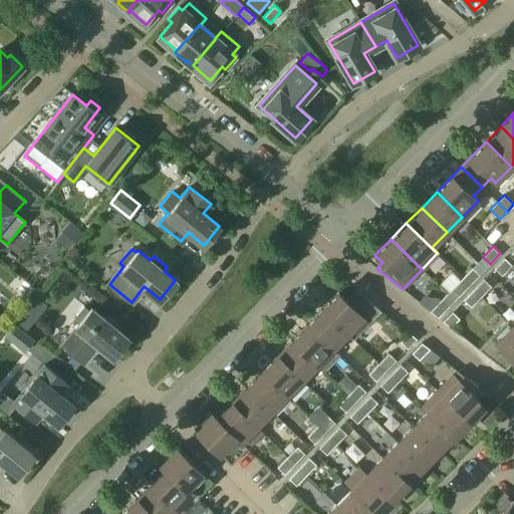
[(512,265),(504,258),(494,268),(502,275),(512,265)]
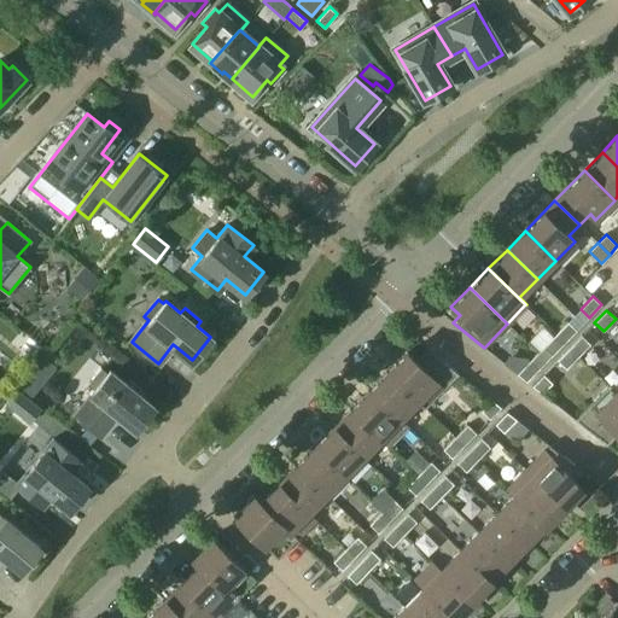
[(567,322),(555,334),(564,343),(576,331),(567,322)]
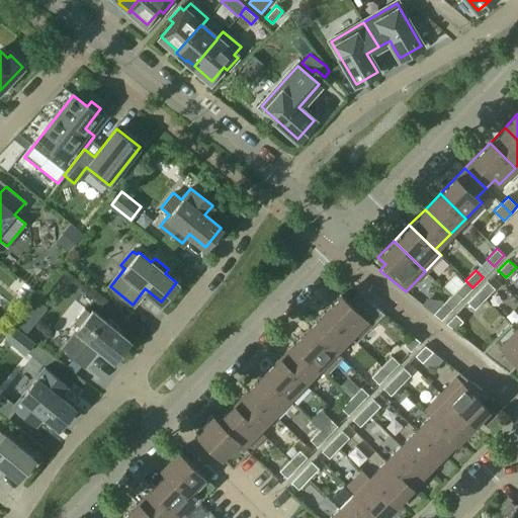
[(465,280),(450,295),(457,303),(472,287),(465,280)]
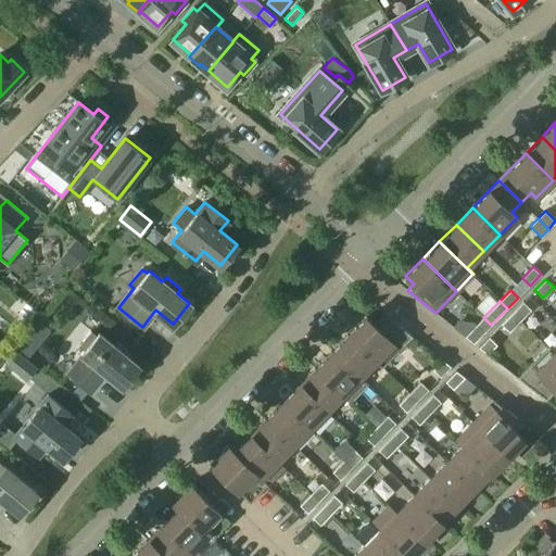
[(513,313),(520,320),(531,310),(523,302),(513,313)]
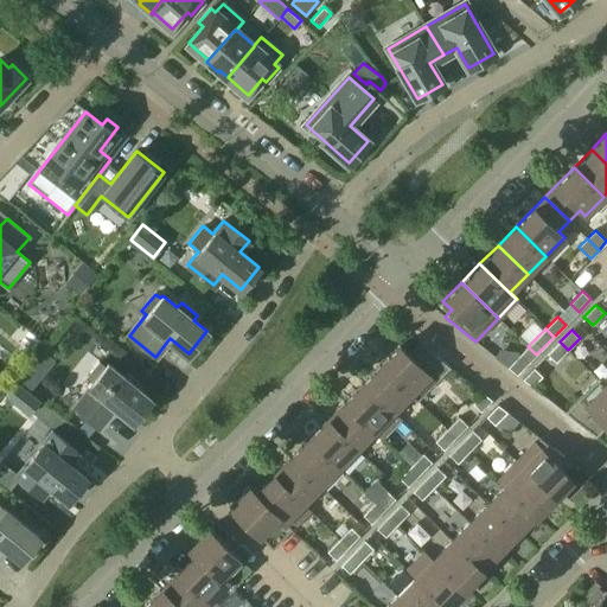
[(568,350),(560,342),(548,353),(556,362),(568,350)]
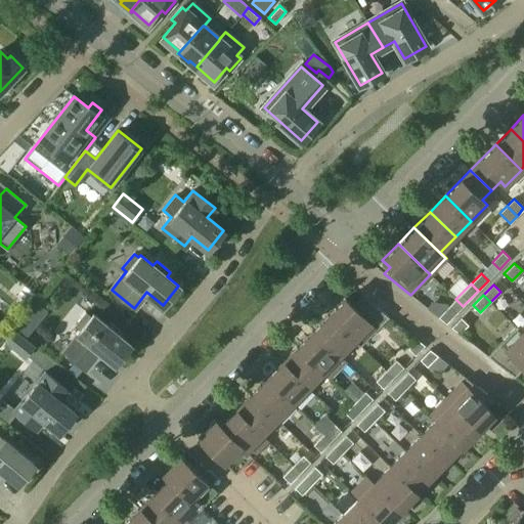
[(352,306),(376,330),(388,316),(361,296),(352,305),(352,306)]
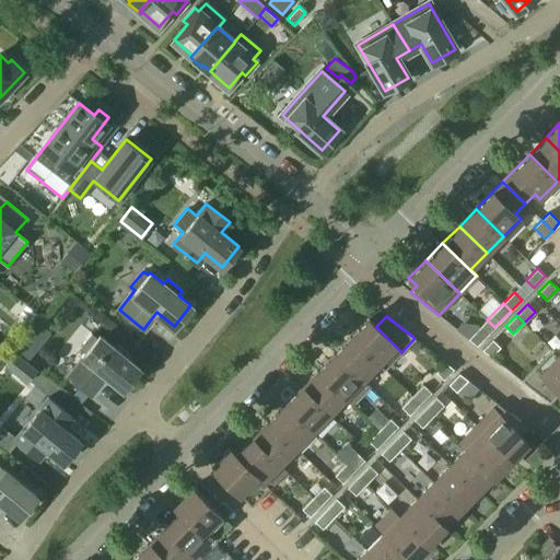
[(376,327),(376,326),(369,318),(351,336),(378,363),(385,370),(401,352),(376,327)]
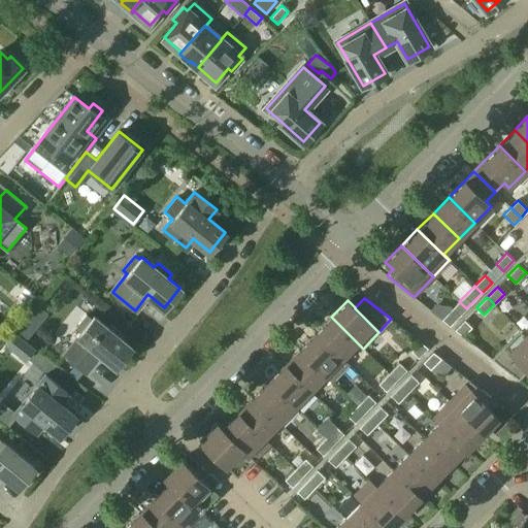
[(451,309),(458,317),(466,308),(459,301),(451,309)]
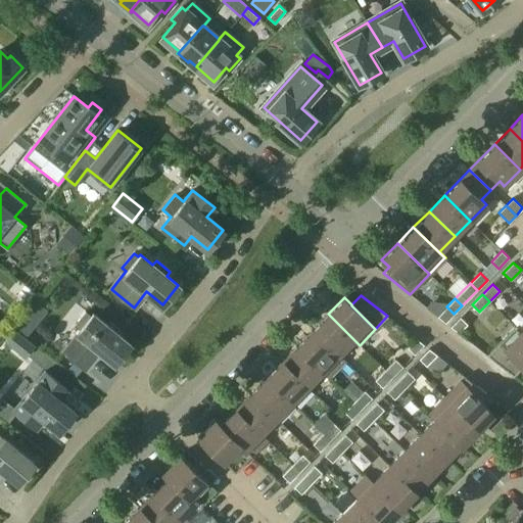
[(454,314),(446,306),(437,316),(445,323),(454,314)]
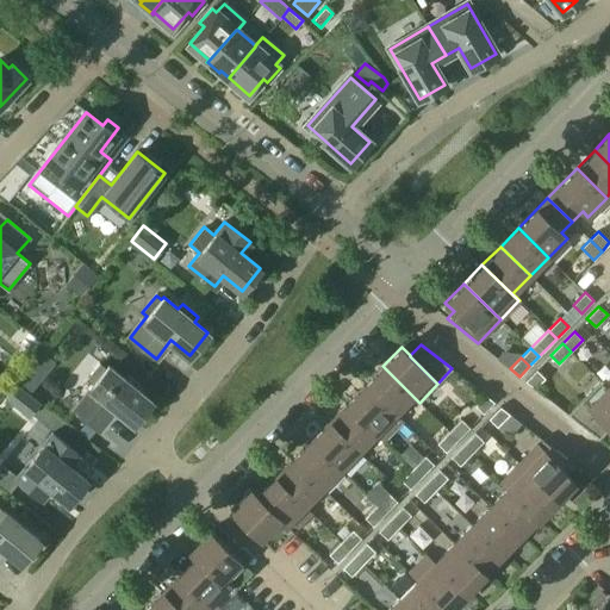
[(29,363),(16,380),(31,393),(44,377),(29,363)]
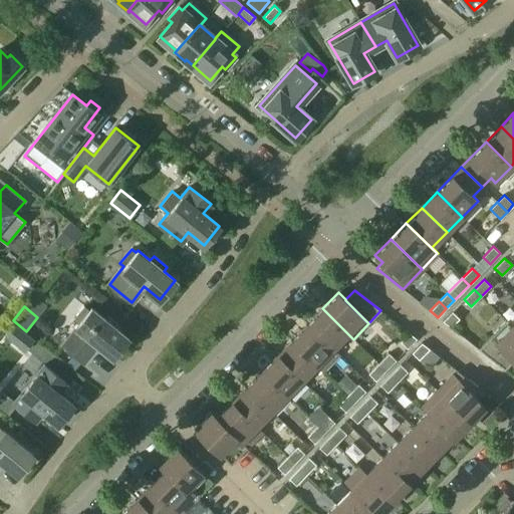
[(61,343),(82,361),(97,343),(112,356),(127,337),(117,329),(120,326),(108,317),(106,319),(91,307),(88,310),(83,306),(73,319),(78,323),(61,343)]
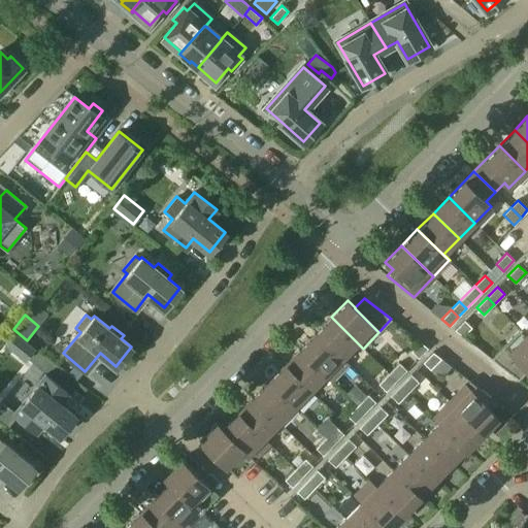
[(316,333),(341,358),(357,342),(331,317),(316,333)]
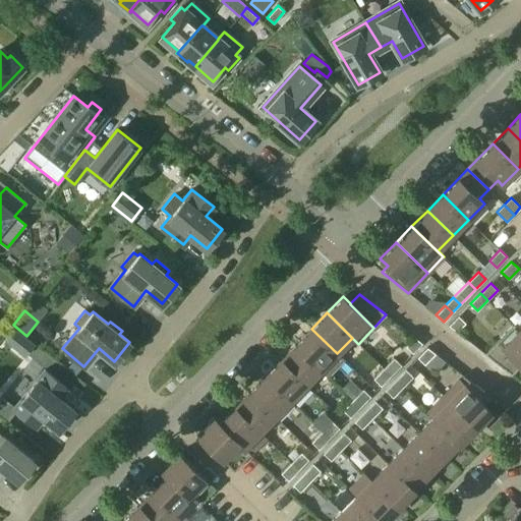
[(457,332),(465,323),(458,315),(449,325),(457,332)]
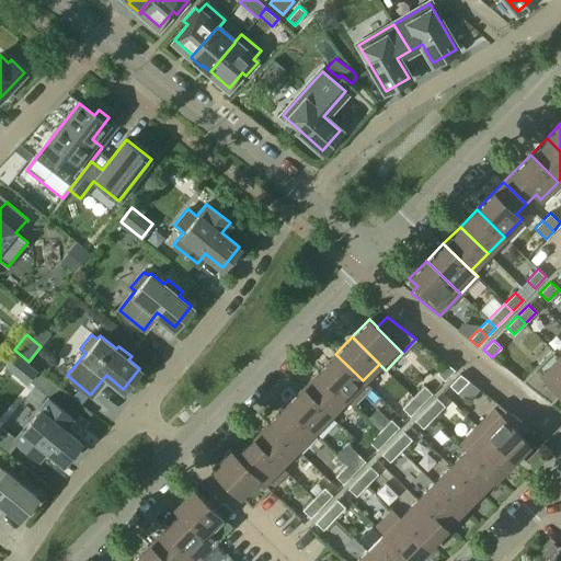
[(0,344),(0,365),(10,353),(0,344)]
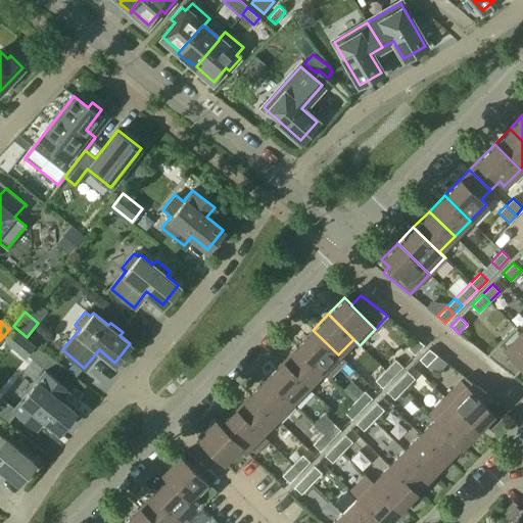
[(522,334),(515,326),(486,354),(513,376),(522,367),(522,334)]
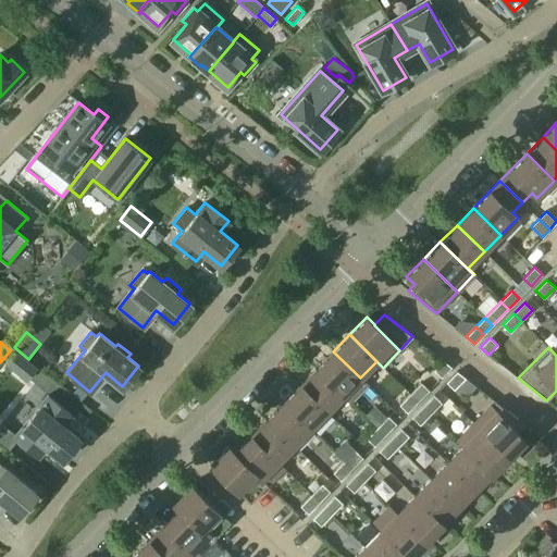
[(15,349),(4,363),(26,382),(38,368),(15,349)]
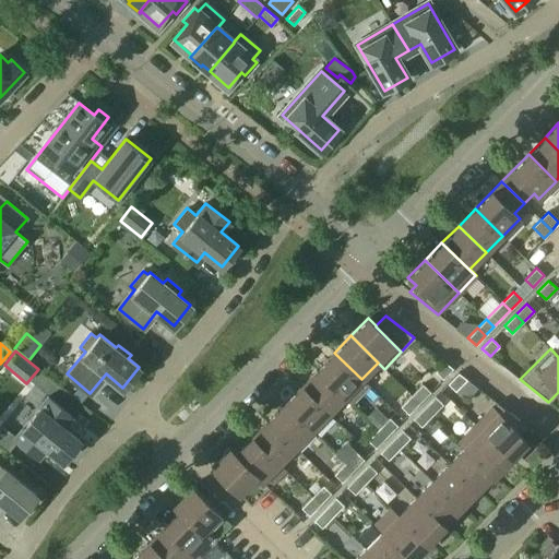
[(361,379),(334,353),(318,369),(331,382),(345,396),(352,402),(368,385),(361,379)]
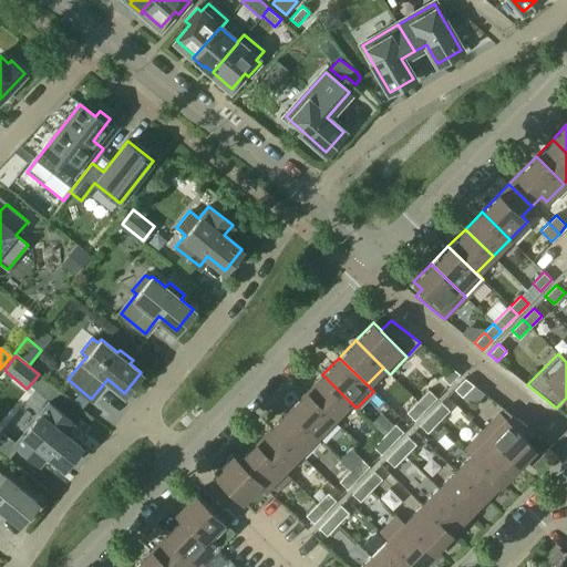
[(450,384),(460,373),(451,367),(441,377),(450,384)]
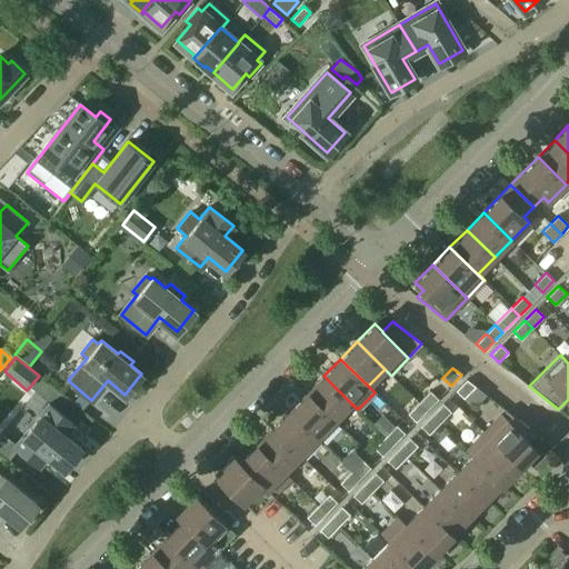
[(323,376),(307,393),(335,420),(350,403),(351,403),(337,389),(323,376)]
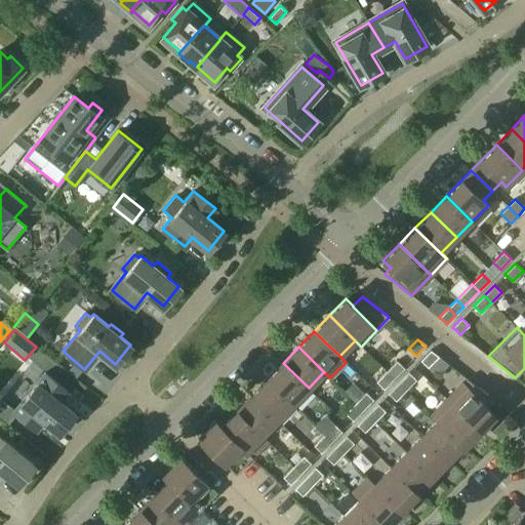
[(438,356),(431,350),(420,360),(428,367),(438,356)]
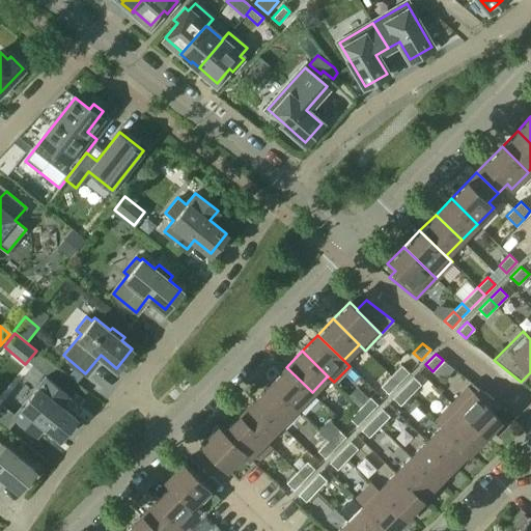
[(401,364),(391,375),(398,383),(409,371),(401,364)]
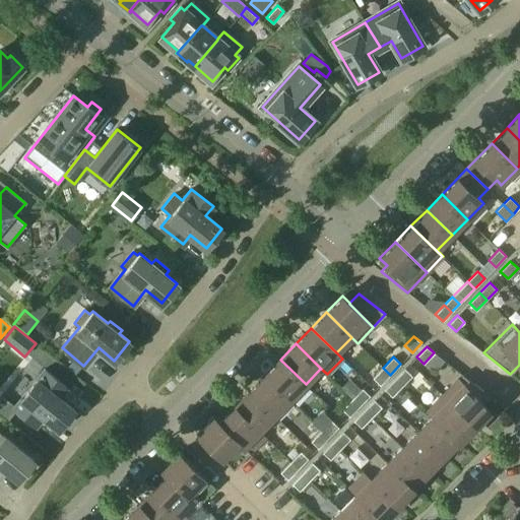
[(280,360),(264,375),(290,400),(306,384),(280,360)]
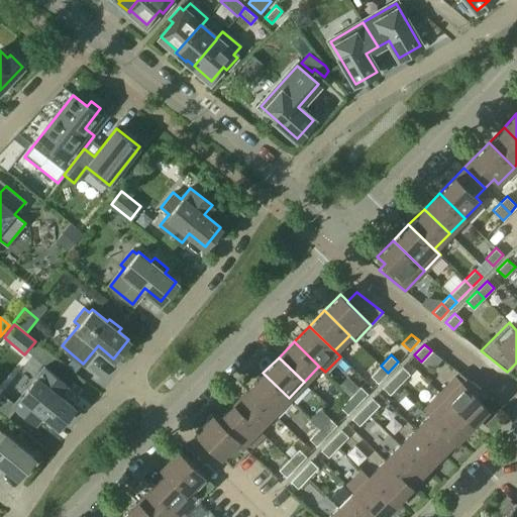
[(388,373),(381,366),(371,376),(378,383),(388,373)]
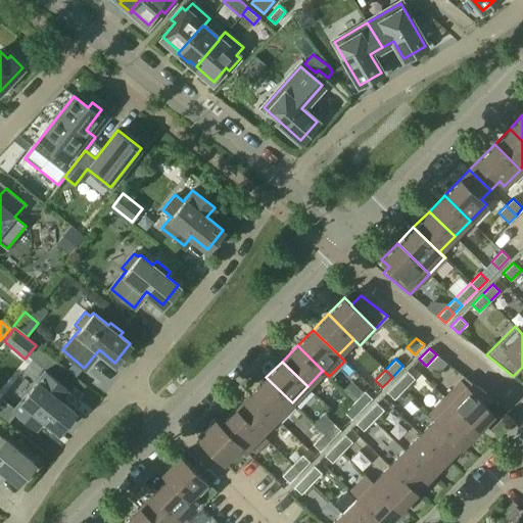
[(408,371),(397,381),(405,388),(415,378),(408,371)]
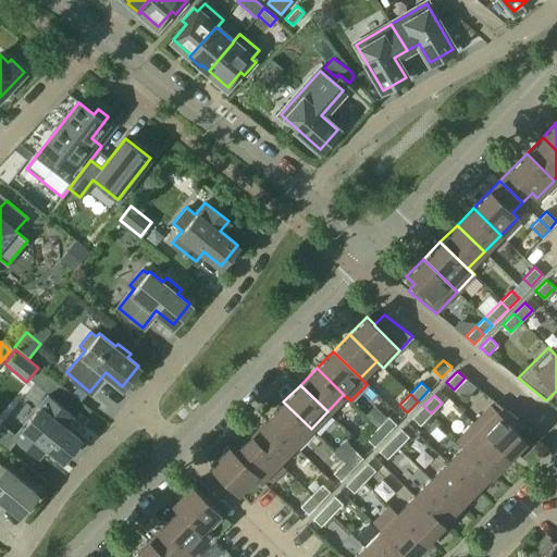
[(79,438),(63,424),(71,415),(48,396),(14,437),(37,456),(46,445),(63,459),(79,438)]
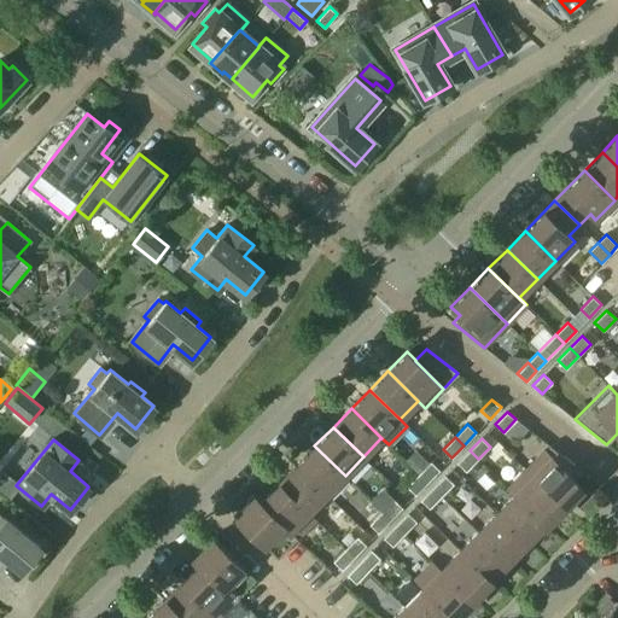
[(314,445),(296,465),(326,495),(345,476),(314,445)]
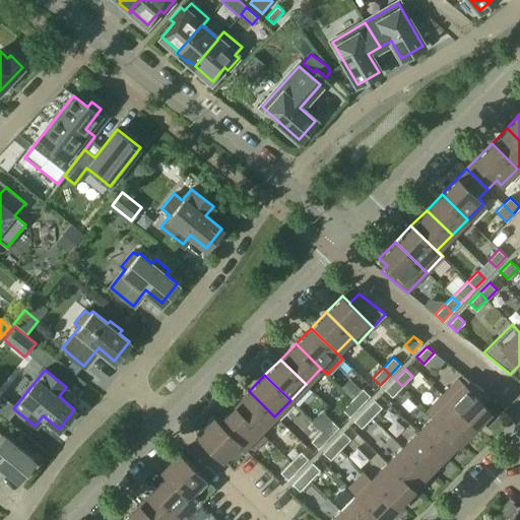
[(443,395),(473,426),(490,409),(482,402),(489,395),(462,375),(461,376),(468,381),(464,384),(459,379),(443,395)]
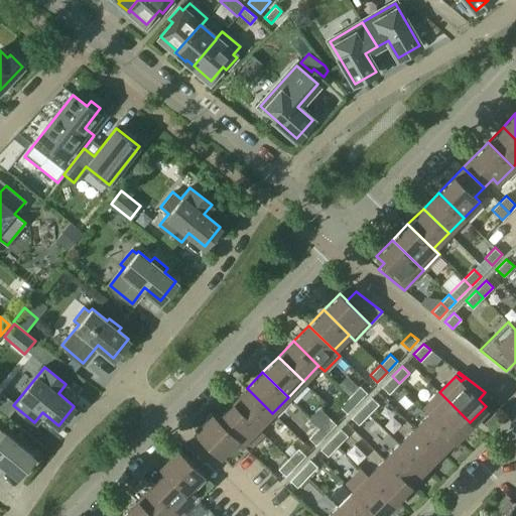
[(399,383),(392,376),(382,386),(389,393),(399,383)]
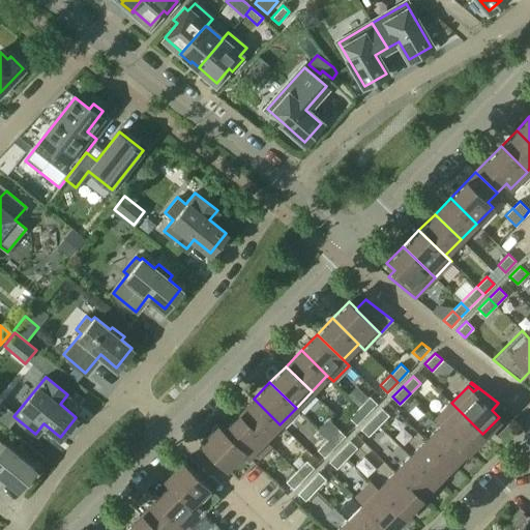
[(369,395),(358,407),(366,414),(377,404),(369,395)]
